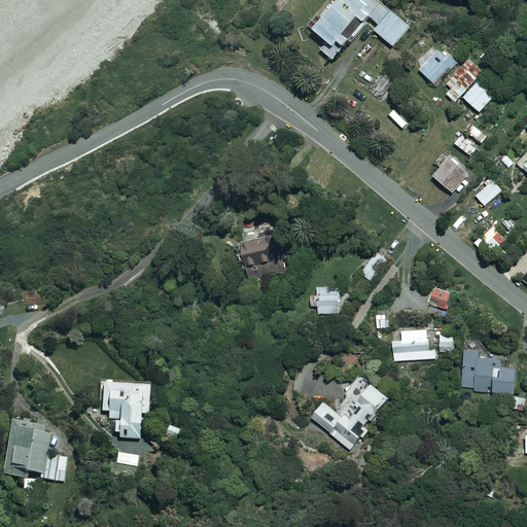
[(359,18),(364,11),(372,18),(369,22),(374,26),(387,10),(375,0),(360,0),(332,0),(311,27),(328,41),(321,49),(332,58),(348,39),(351,42),(366,24),(359,18)]
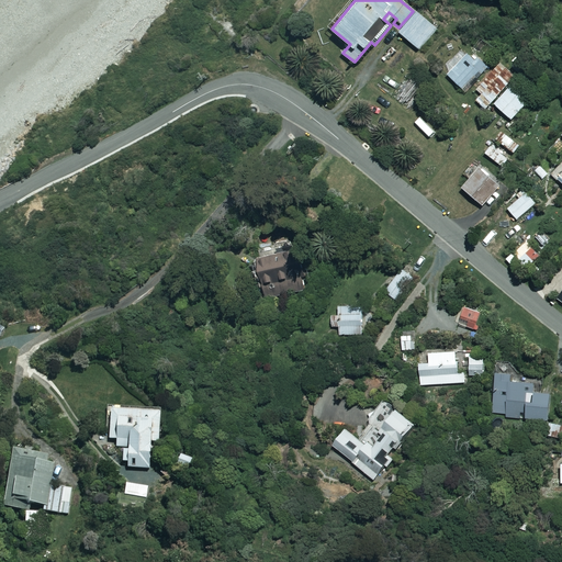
[(436,26),(416,10),(398,31),(418,47),(436,26)]
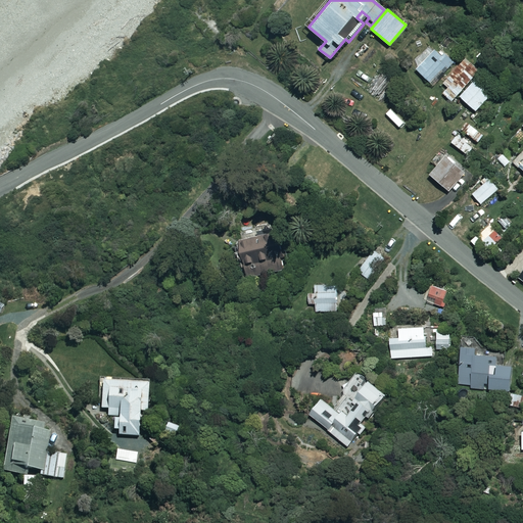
[(454,61),(437,45),(418,64),(415,61),(412,64),(431,84),(454,61)]
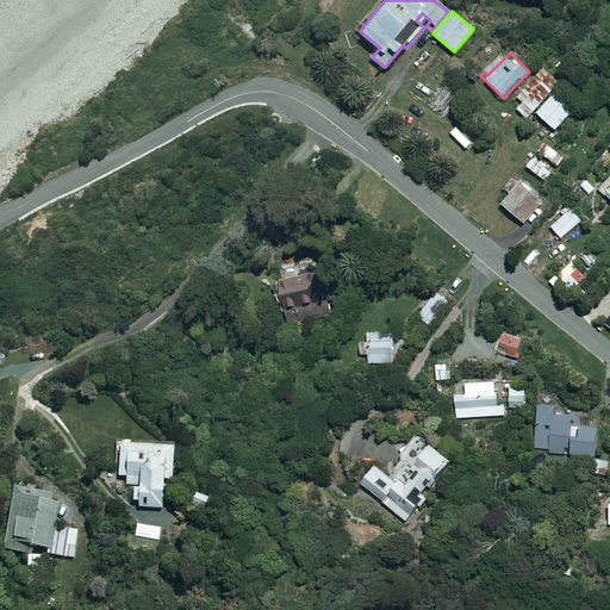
[(559,81),(542,66),(508,103),(524,118),(559,81)]
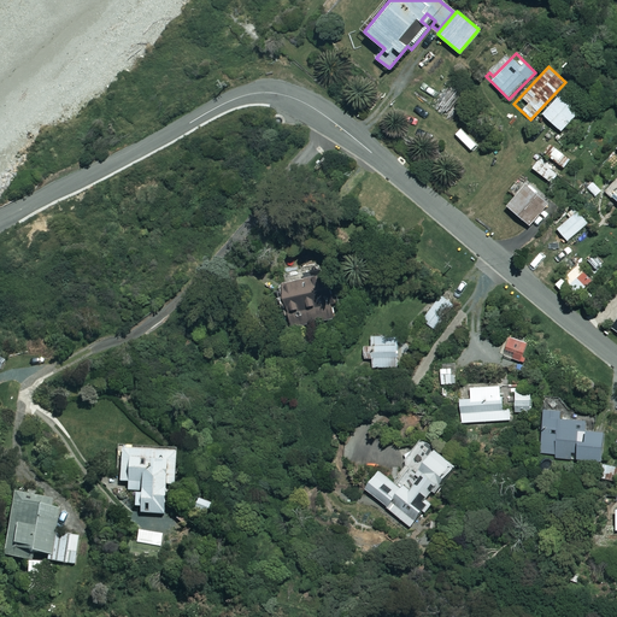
[(463,92),(454,83),(434,106),(442,115),(463,92)]
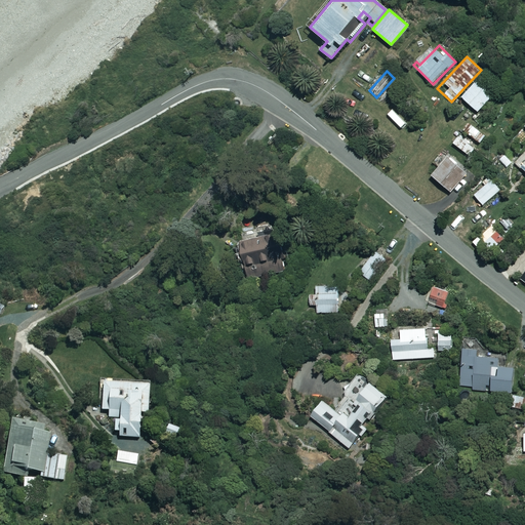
[(491,94),(476,80),(460,95),(477,111),(491,94)]
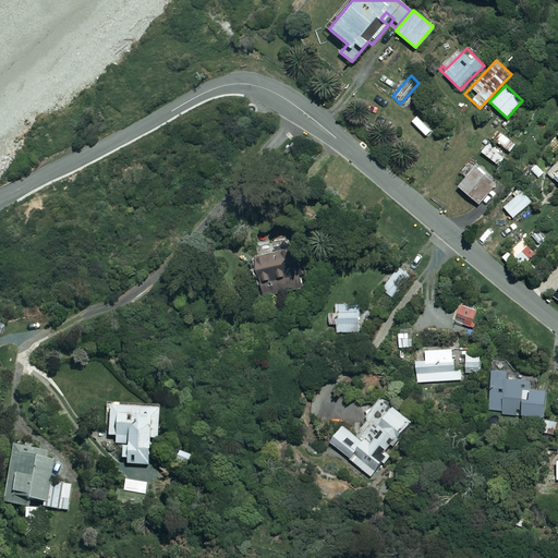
[(516,144),(501,133),(496,140),(509,150),(516,144)]
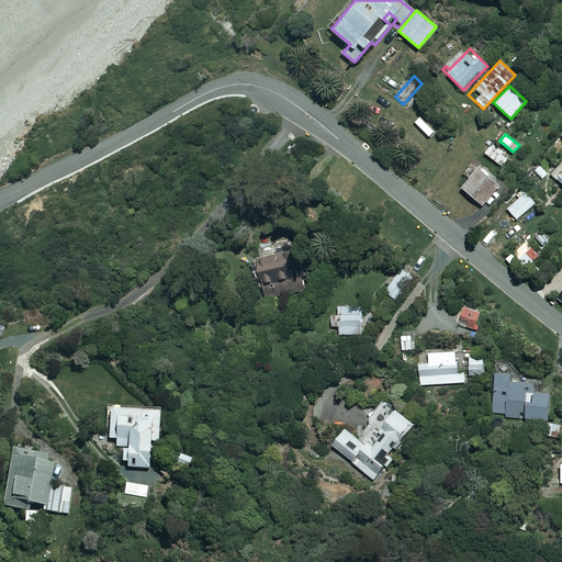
[(507,157),(489,143),(483,150),(501,165),(507,157)]
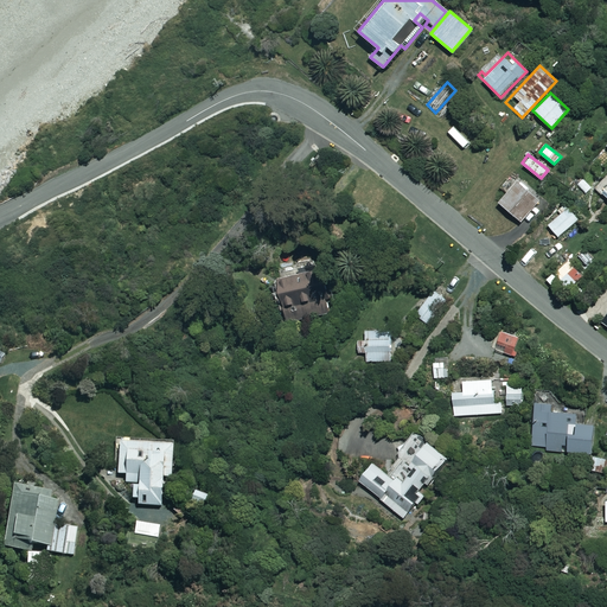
[(538,199),(516,180),(498,200),(521,221),(538,199)]
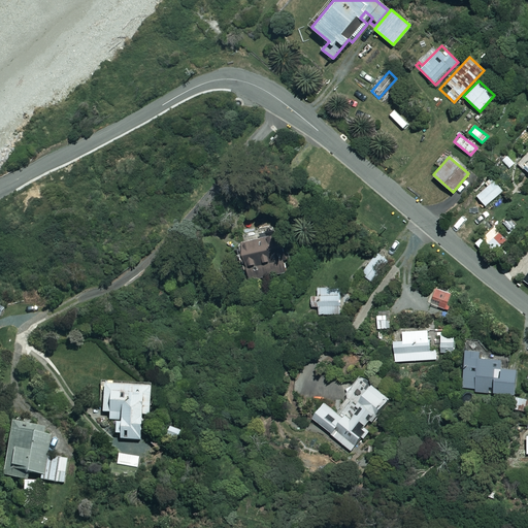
[(502,191),(493,178),(475,194),(485,205),(502,191)]
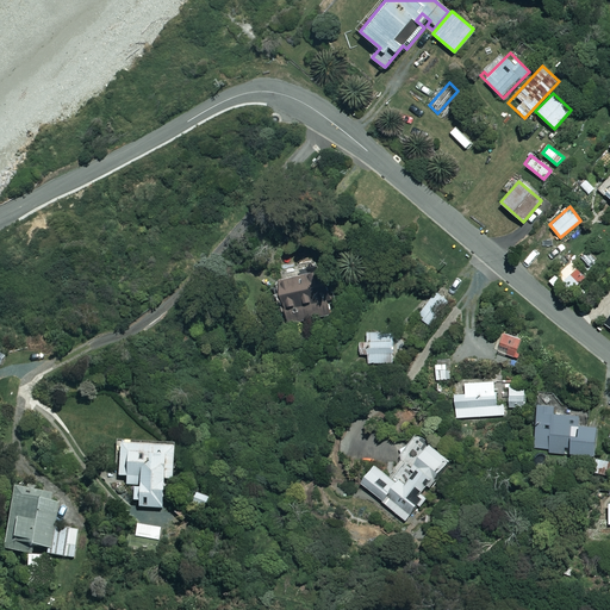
[(268,277),(279,324),(330,313),(318,260),(300,263),(302,268),(268,277)]
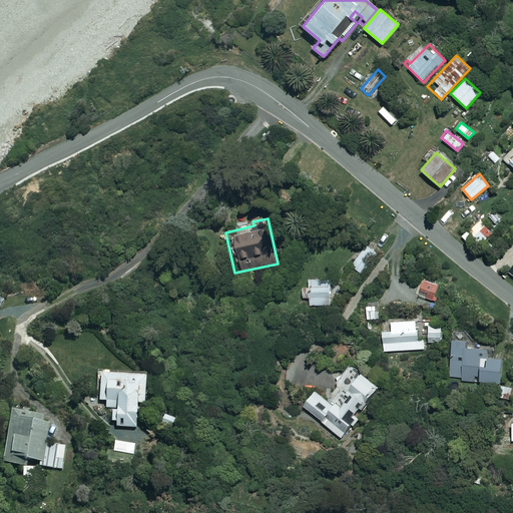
[(377,253),(366,245),(351,266),(362,274),(377,253)]
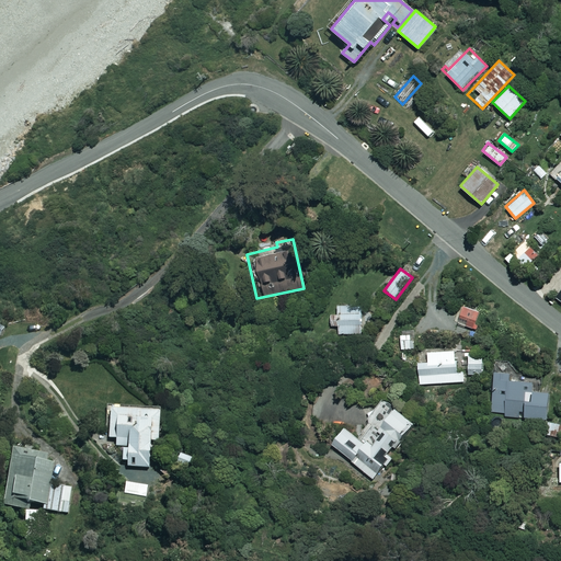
[(359,306),(336,304),(335,313),(331,313),(330,325),(340,325),(339,333),(357,335),(359,306)]
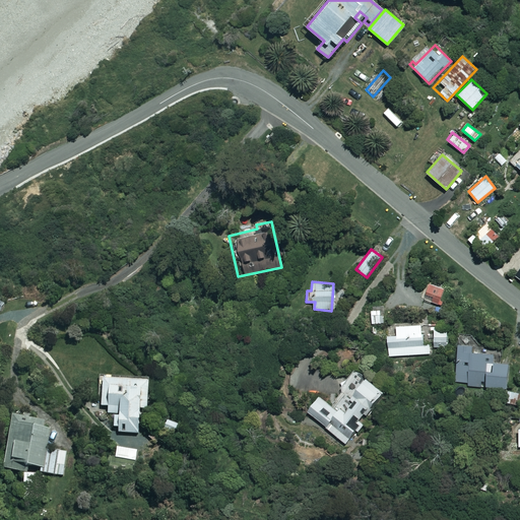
[(444,284),(432,284),(433,297),(444,297),(444,284)]
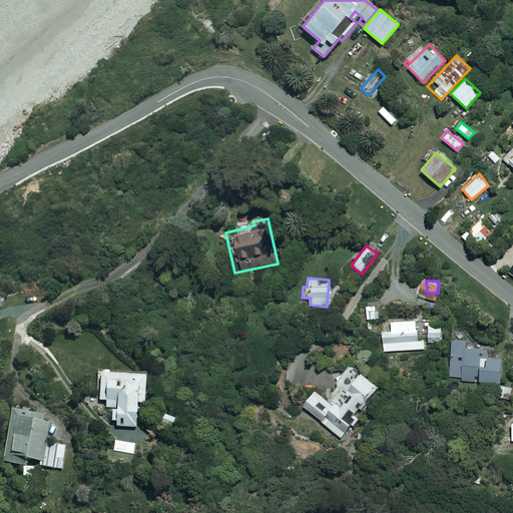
[(375,306),(367,306),(367,320),(376,319),(375,306)]
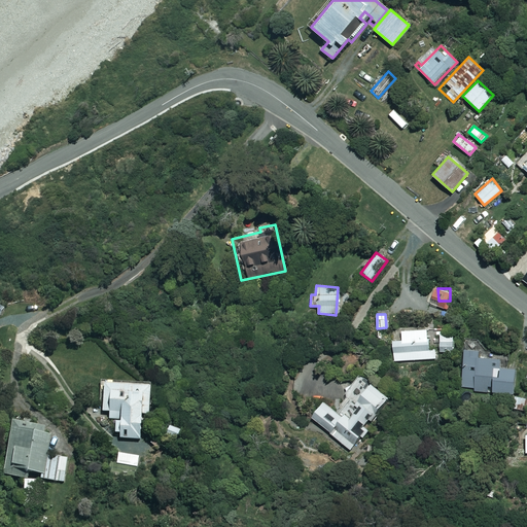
[(427,327),(400,329),(401,340),(392,341),(393,362),(436,359),(435,347),(428,348),(427,327)]
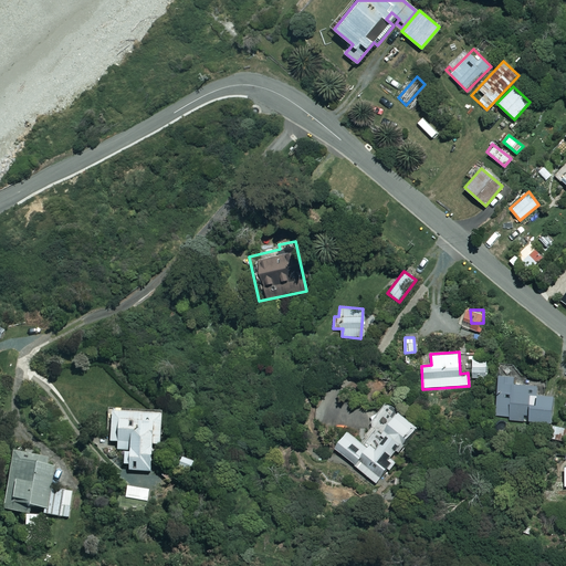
[(486,377),(486,356),(471,356),(471,377),(486,377)]
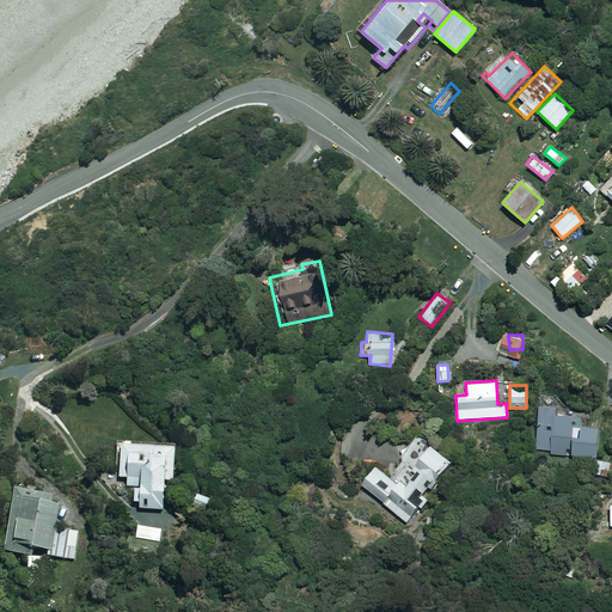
[(555,405),(537,405),(536,450),(551,450),(551,454),(595,456),(595,426),(589,426),(589,415),(555,415),(555,405)]
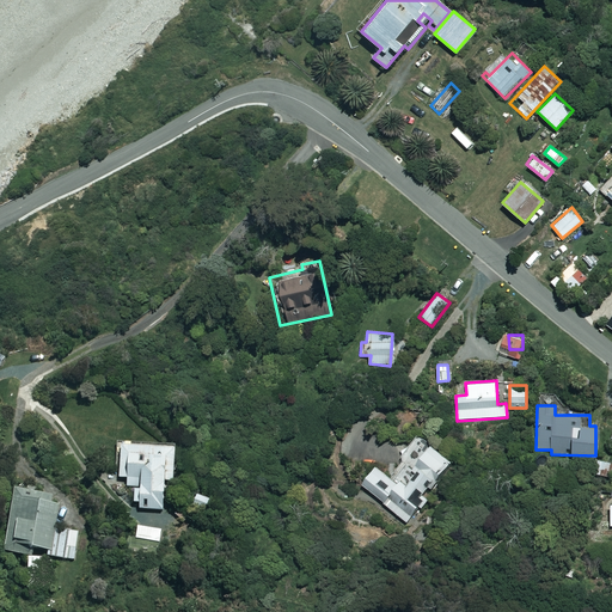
[(450,458),(420,435),(402,459),(409,464),(396,481),(373,464),(359,482),(385,502),(384,503),(407,520),(423,499),(421,496),(450,458)]
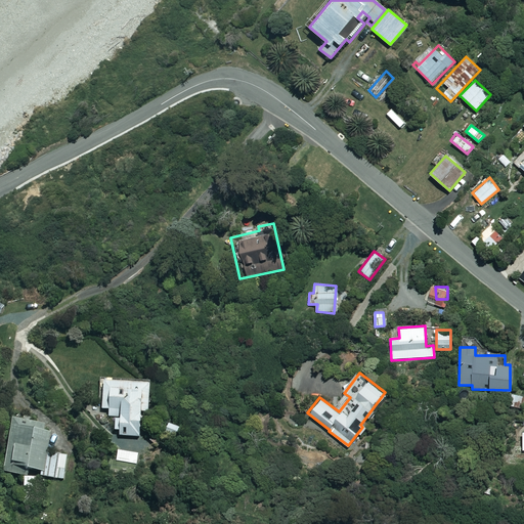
[(147,382),(101,381),(101,408),(108,408),(108,416),(114,416),(114,436),(138,436),(138,411),(146,411),(147,382)]
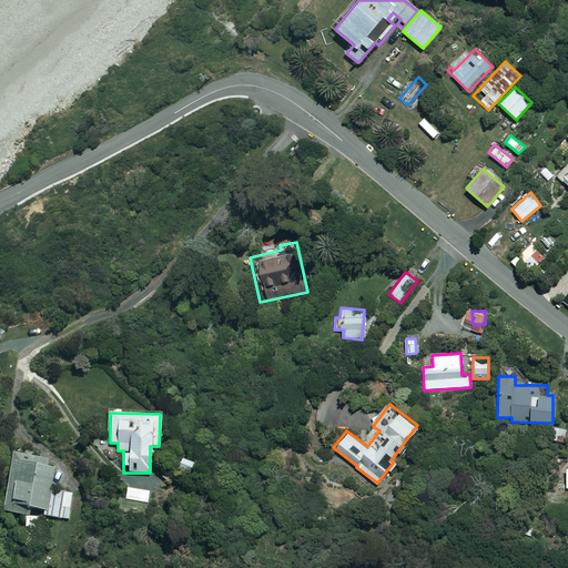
[(44,458),(9,452),(0,509),(26,515),(27,506),(42,509),(41,515),(61,518),(62,508),(70,509),(72,494),(49,490),(52,467),(43,466),(44,458)]
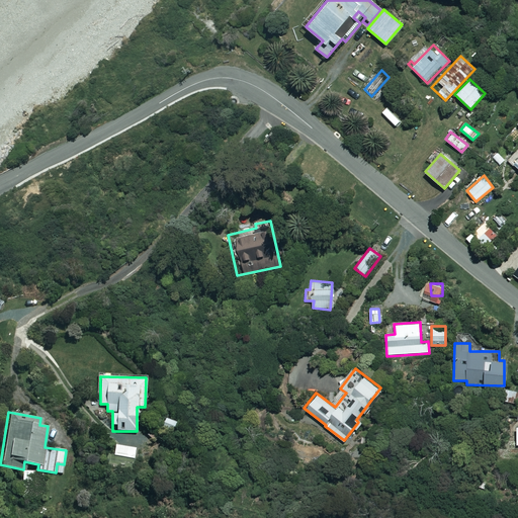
[(183,423),(164,418),(161,431),(180,436),(183,423)]
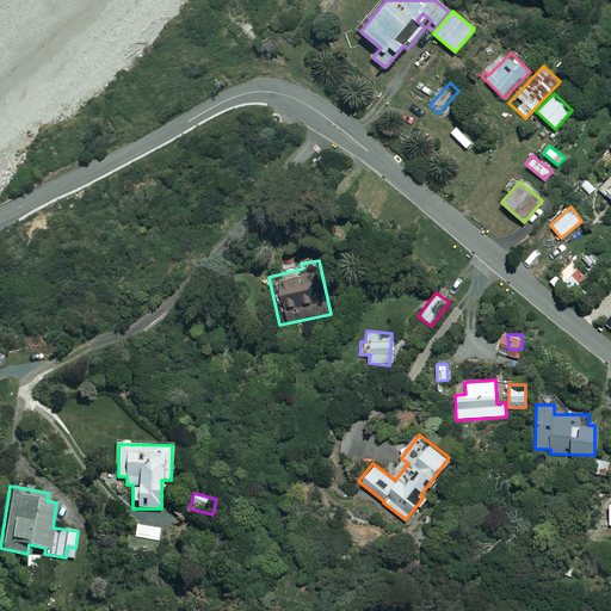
[(162,530),(136,526),(134,541),(160,544),(162,530)]
